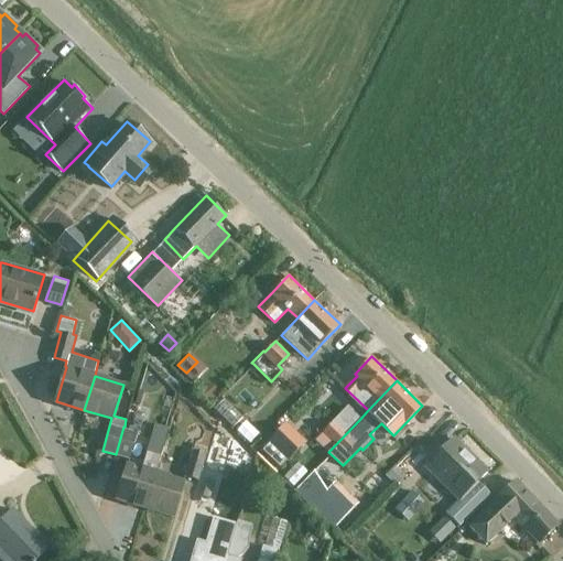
[(225,397),(216,406),(234,424),(242,416),(225,397)]
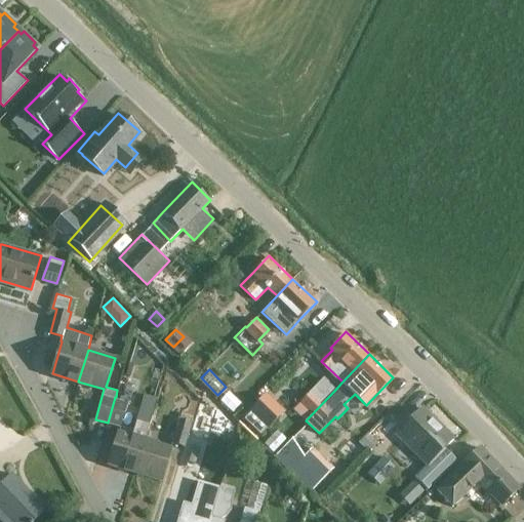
[(108,423),(121,427),(128,402),(129,403),(135,382),(128,378),(123,396),(120,395),(119,398),(116,397),(115,397),(108,423)]
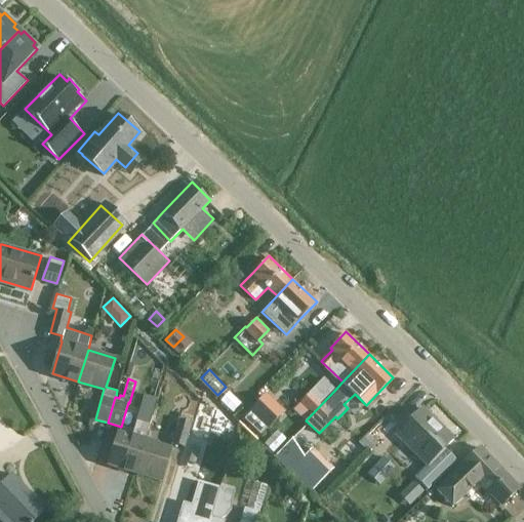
[(293,408),(306,420),(334,391),(327,384),(317,395),(311,390),(293,408)]
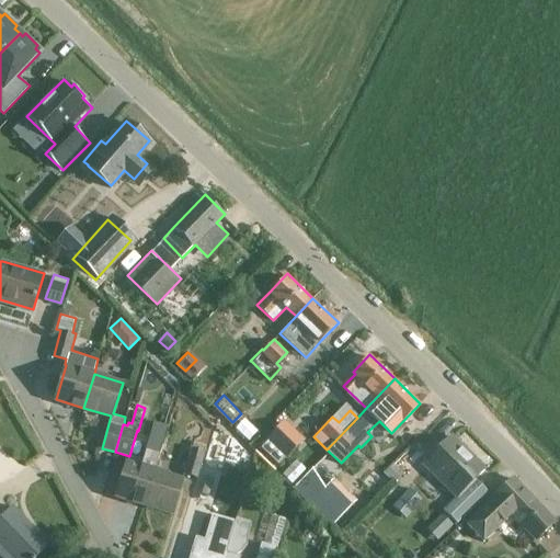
[(159,452),(166,425),(143,420),(136,445),(159,452)]
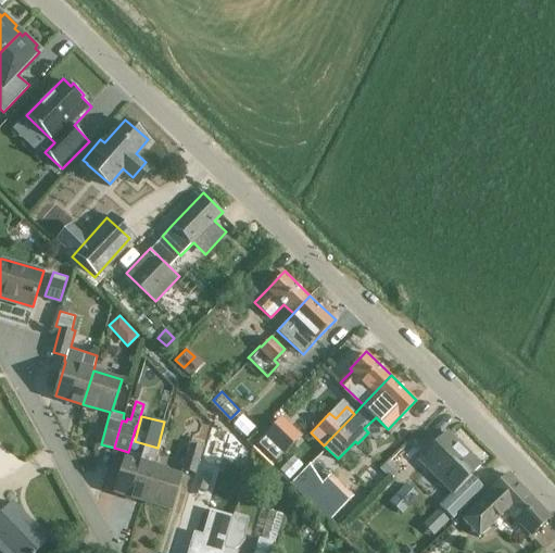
[(282,417),(259,442),(277,460),(301,434),(282,417)]
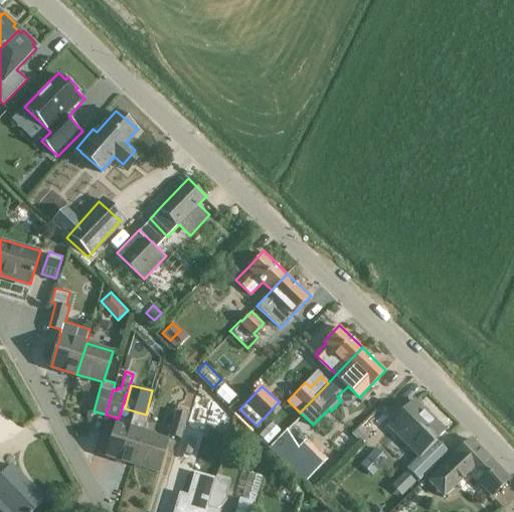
[(407,466),(420,479),(449,450),(437,438),(446,429),(422,405),(421,406),(414,399),(397,415),(427,445),(407,466)]
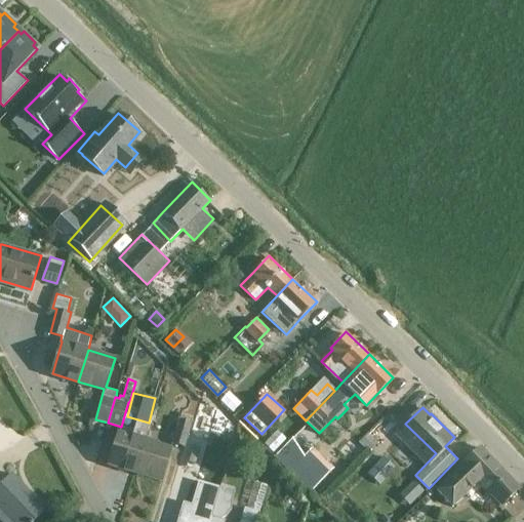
[(389,409),(367,432),(377,442),(399,419),(389,409)]
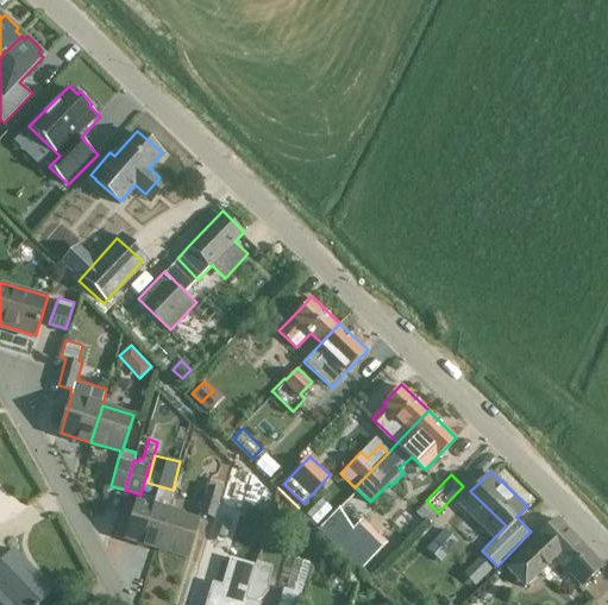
[(208,483),(199,512),(214,517),(224,487),(208,483)]
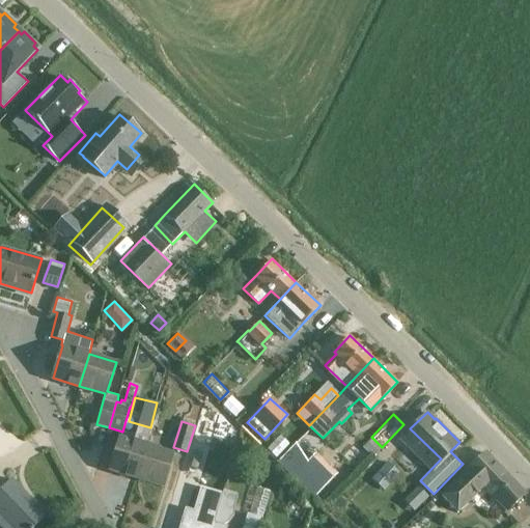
[(109,469),(137,477),(146,444),(147,444),(151,427),(138,424),(134,441),(119,436),(109,469)]
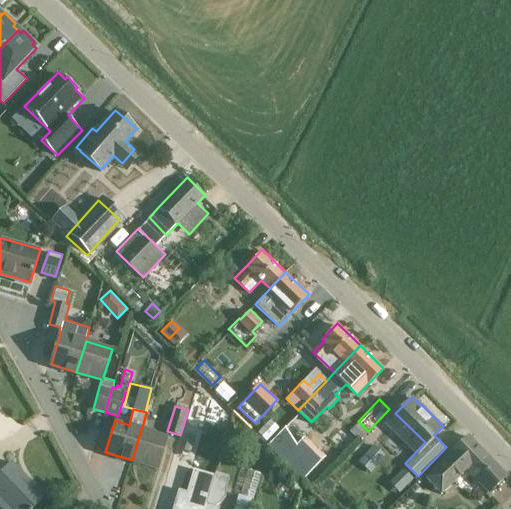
[(390,425),(378,438),(394,454),(406,441),(390,425)]
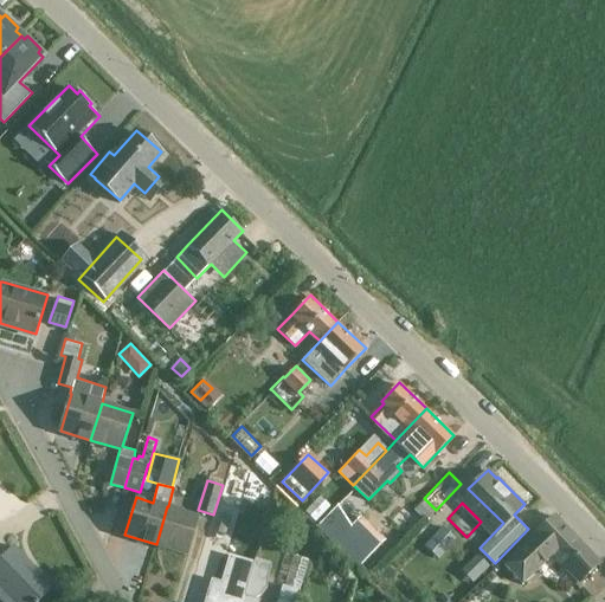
[(336,504),(317,524),(358,564),(385,537),(361,513),(351,525),(336,504)]
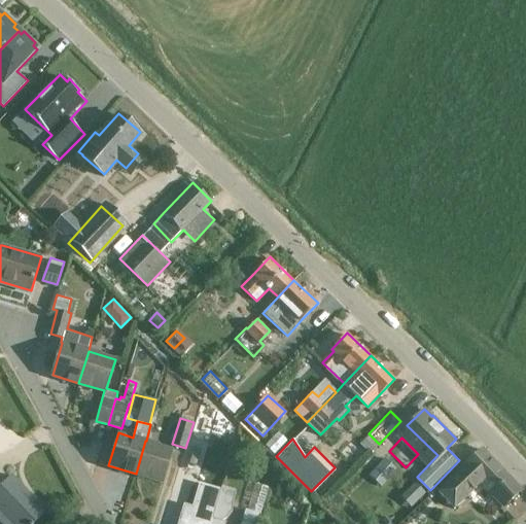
[(136,474),(163,482),(172,449),(146,441),(145,441),(136,474)]
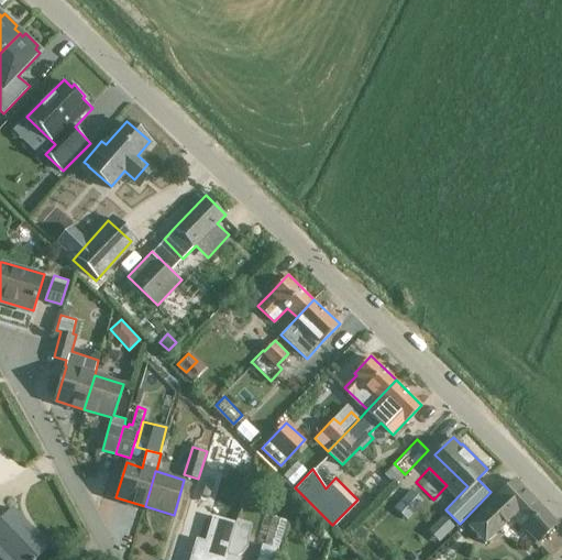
[(469,524),(485,540),(514,514),(538,539),(557,522),(516,478),(497,496),(469,524)]
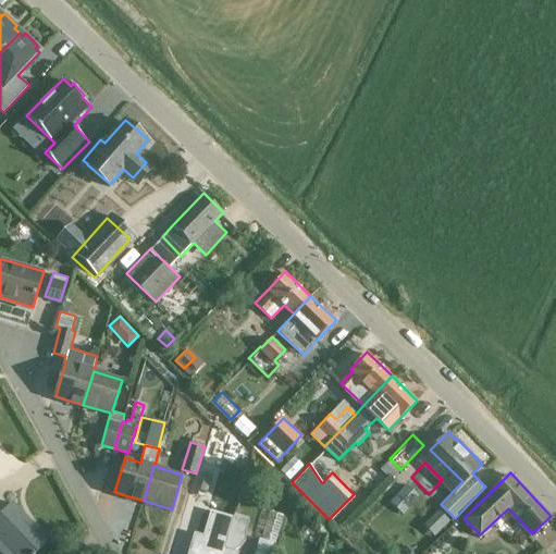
[(406,483),(390,501),(403,513),(419,494),(406,483)]
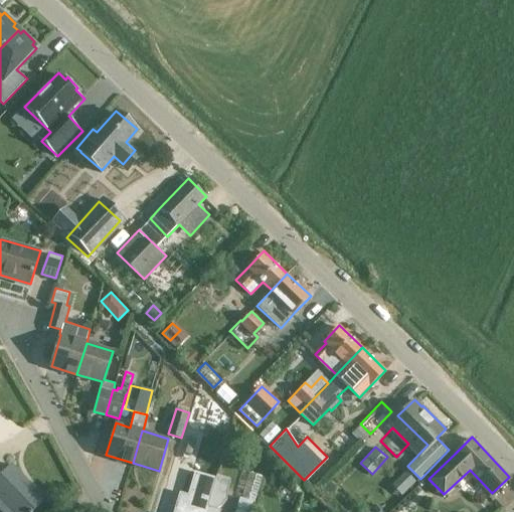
[(0,510),(1,511),(30,511),(45,498),(11,463),(0,473),(0,510)]
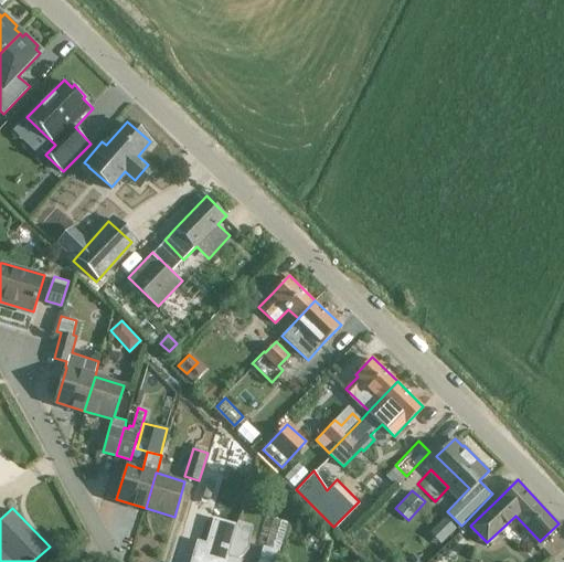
[(446,516),(427,530),(436,542),(455,528),(446,516)]
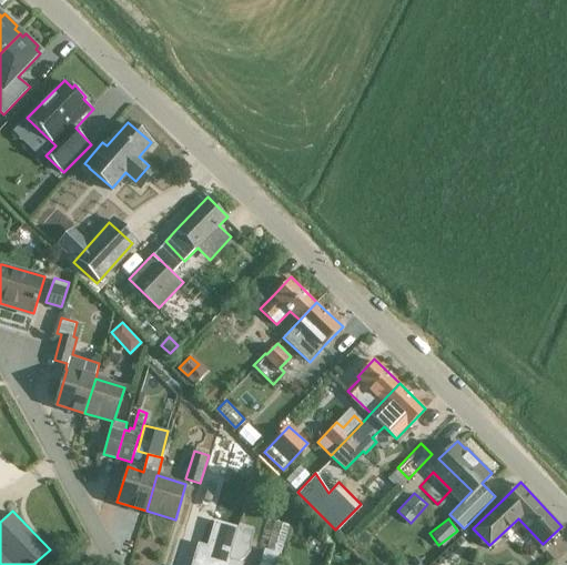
[(202,554),(203,526),(186,526),(186,553),(202,554)]
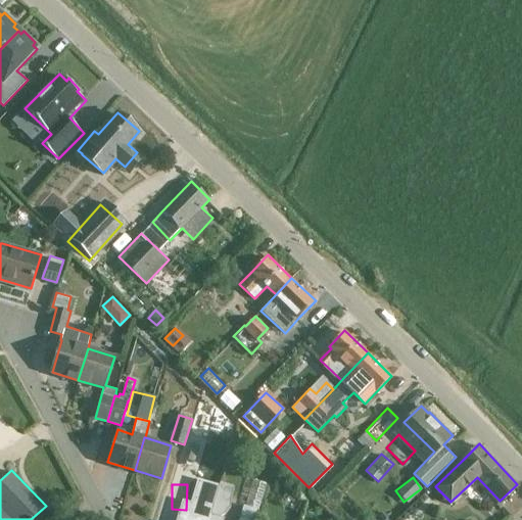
[(254,519),(258,508),(243,504),(238,519),(254,519)]
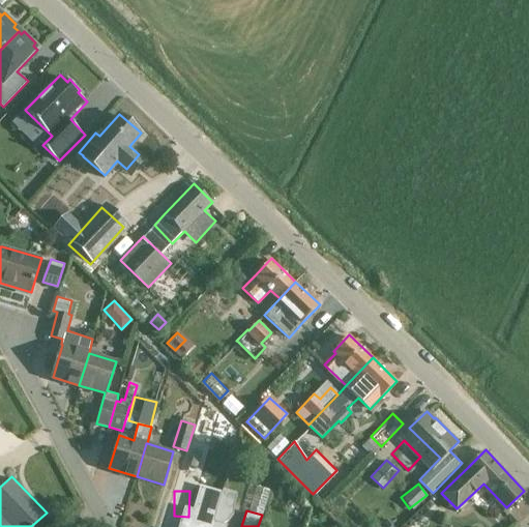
[(210,526),(213,520),(202,516),(199,526),(197,526),(210,526)]
